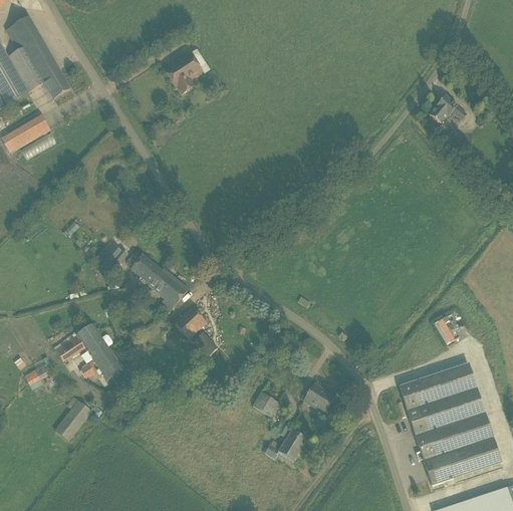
[(0,41),(0,107),(46,82),(55,97),(71,88),(29,16),(7,29),(18,50),(8,55),(0,41)]
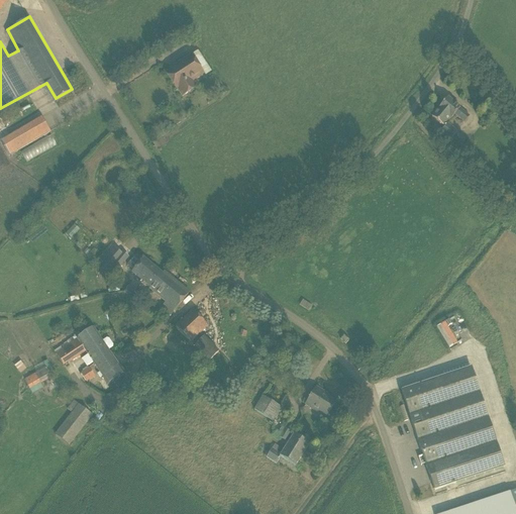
[(192,53),(177,63),(179,66),(175,69),(174,67),(167,71),(177,86),(178,85),(184,94),(197,85),(192,77),(203,69),(192,53)]
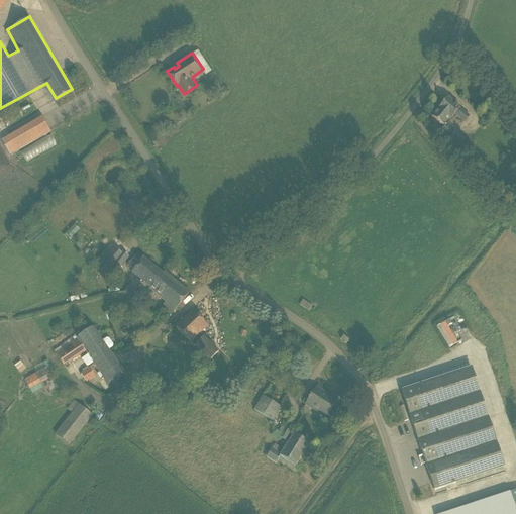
[(460,105),(448,95),(439,106),(440,106),(433,114),(443,123),(450,114),(452,116),(455,112),(466,120),(471,114),(460,106),(460,105)]
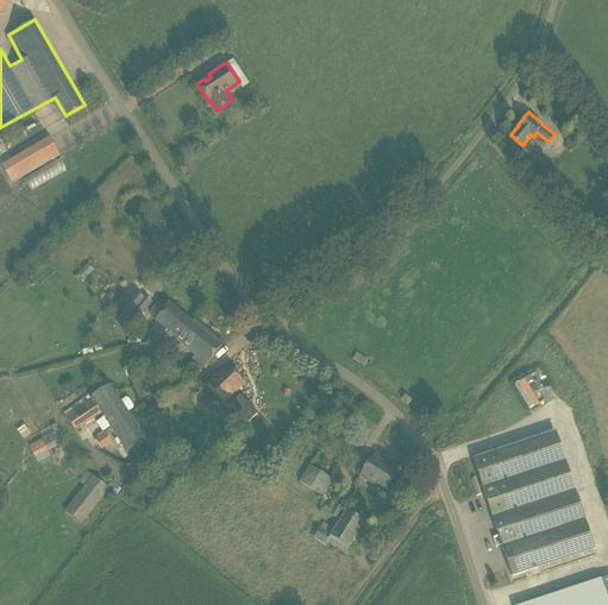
[(13,177),(63,153),(54,134),(5,158),(13,177)]
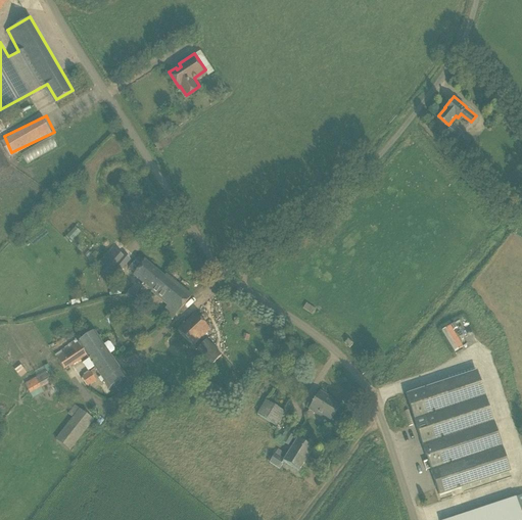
[(454,123),(446,131),(466,147),(472,138),(454,123)]
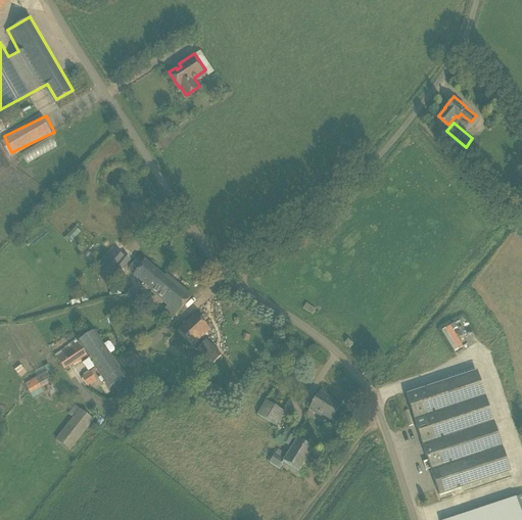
[(29,159),(58,142),(52,133),(24,149),(29,159)]
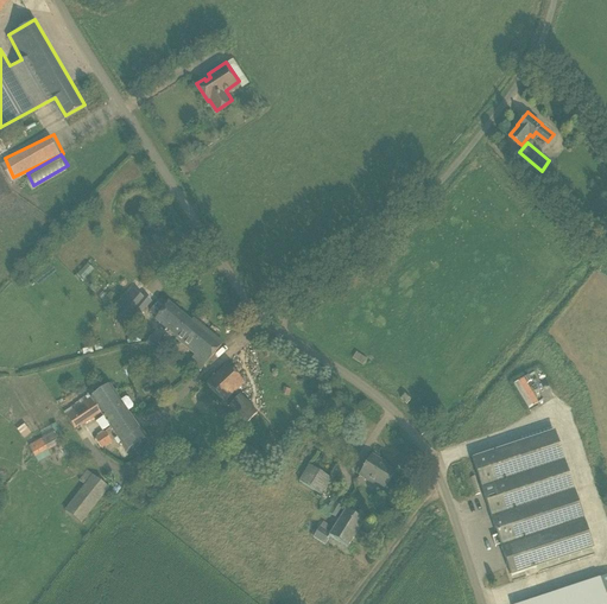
[(136,288),(125,300),(120,297),(113,306),(127,318),(134,310),(140,313),(152,299),(144,293),(143,294),(136,288)]
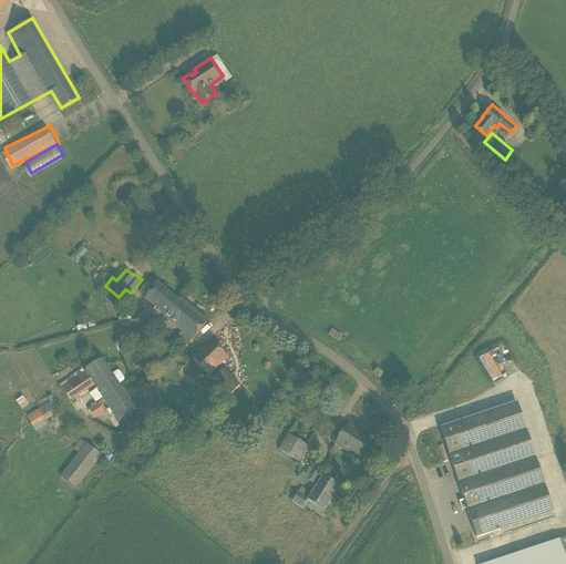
[(166,313),(179,297),(158,279),(157,282),(151,276),(140,288),(147,294),(145,296),(166,313)]
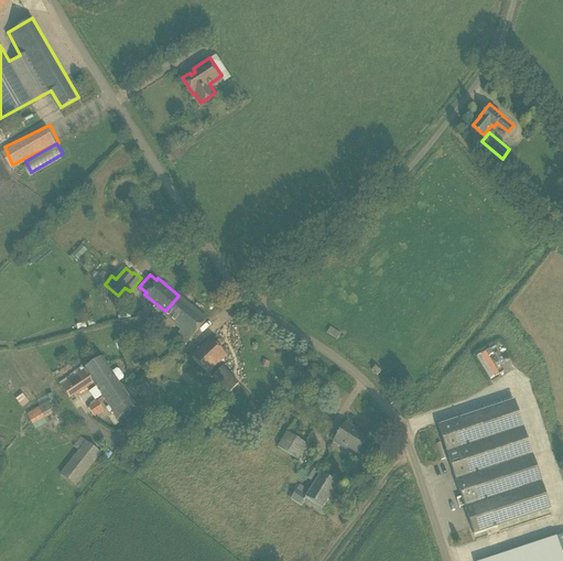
[(192,335),(206,319),(179,295),(165,311),(183,326),(182,327),(192,335)]
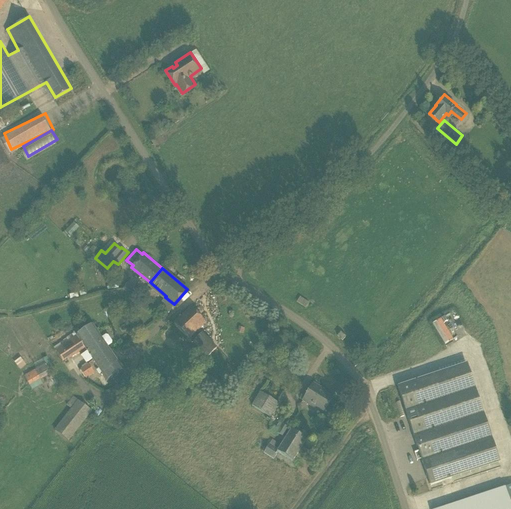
[(130,280),(123,288),(136,299),(143,291),(135,284),(130,280)]
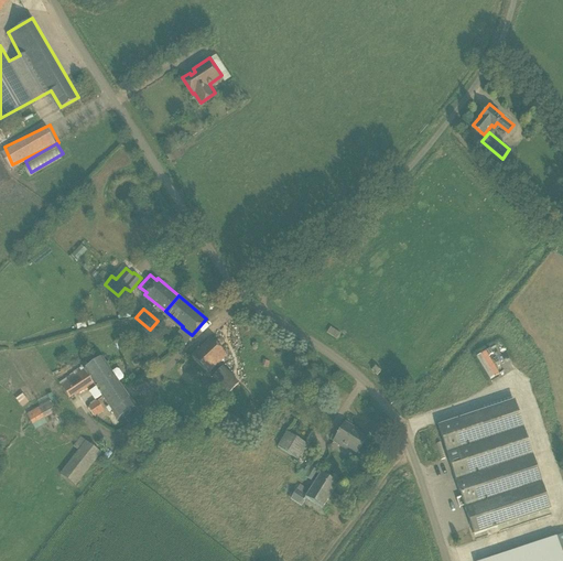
[(228,353),(212,336),(192,354),(209,370),(228,353)]
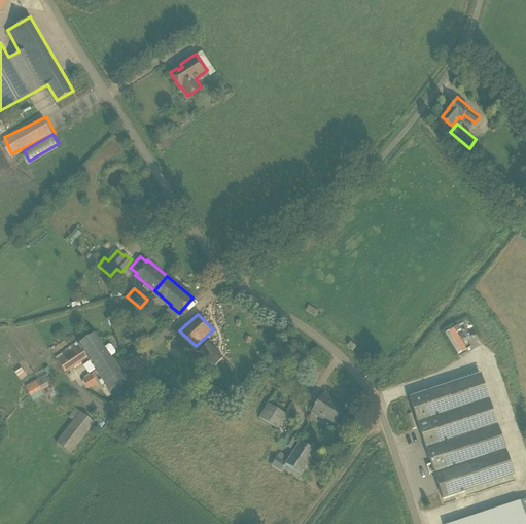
[(446,330),(459,352),(467,347),(454,325),(446,330)]
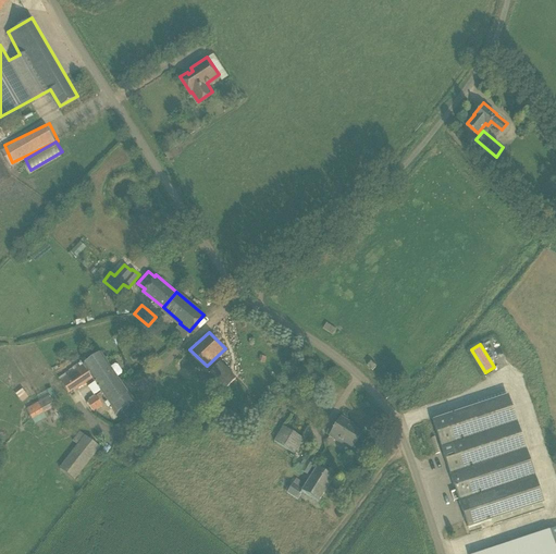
[(135,401),(118,374),(123,371),(123,369),(119,362),(115,361),(111,365),(101,351),(61,378),(69,390),(74,386),(75,389),(93,376),(118,413),(135,401)]
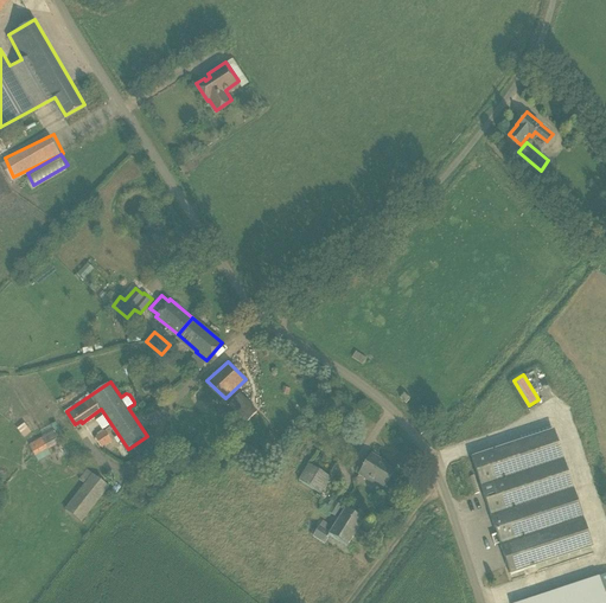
[(412,396),(404,390),(401,395),(407,401),(412,396)]
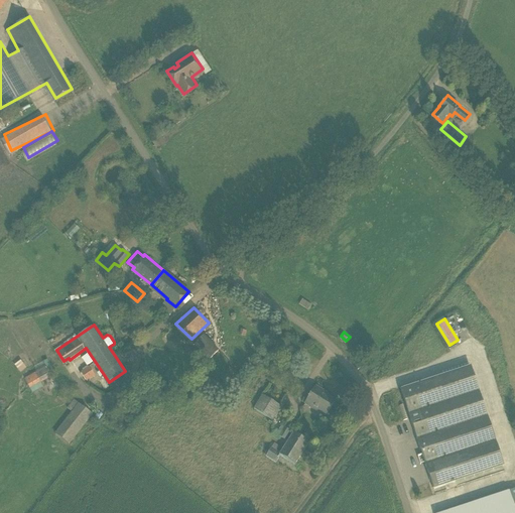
[(203,335),(197,344),(207,351),(213,342),(203,335)]
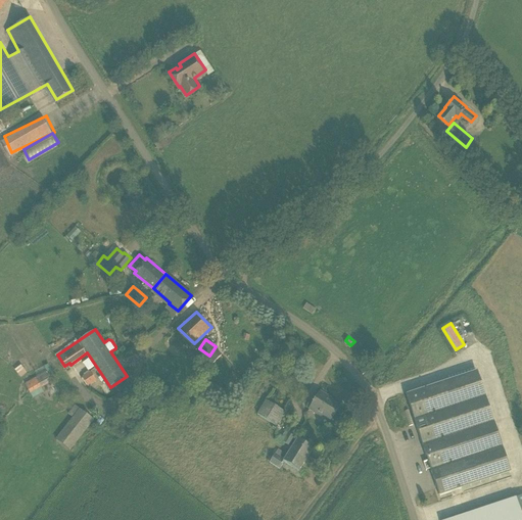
[(22,362),(16,367),(21,374),(29,370),(22,362)]
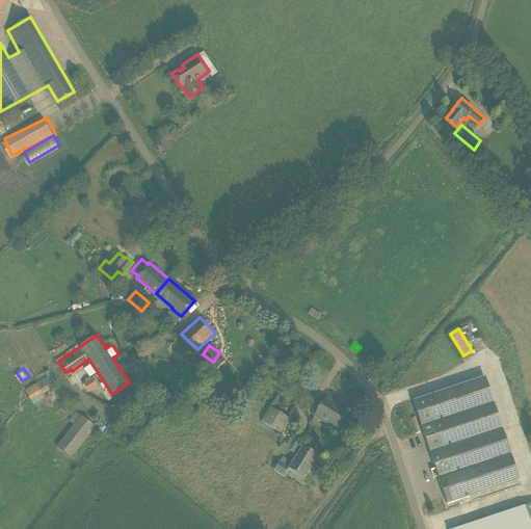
[(48,375),(26,387),(32,398),(54,387),(48,375)]
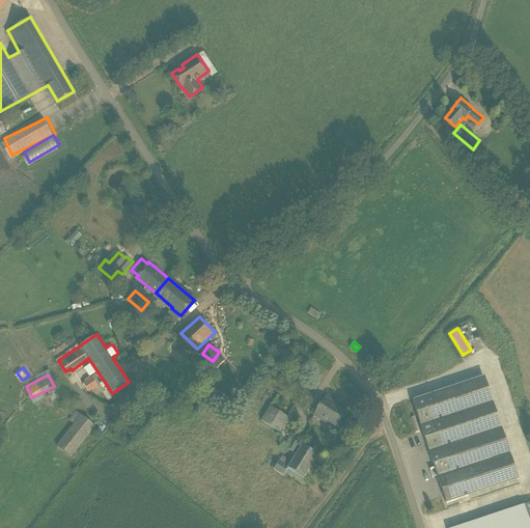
[(423,428),(428,445),(500,421),(484,374),(413,398),(423,428)]
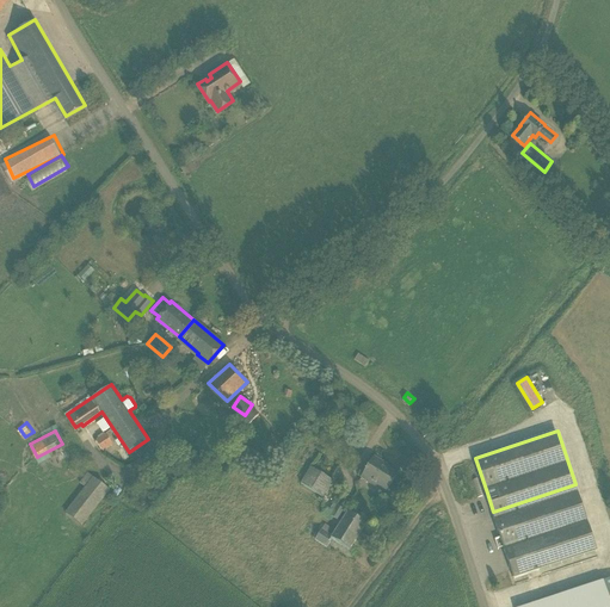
[(103,448),(114,441),(106,432),(97,438),(103,448)]
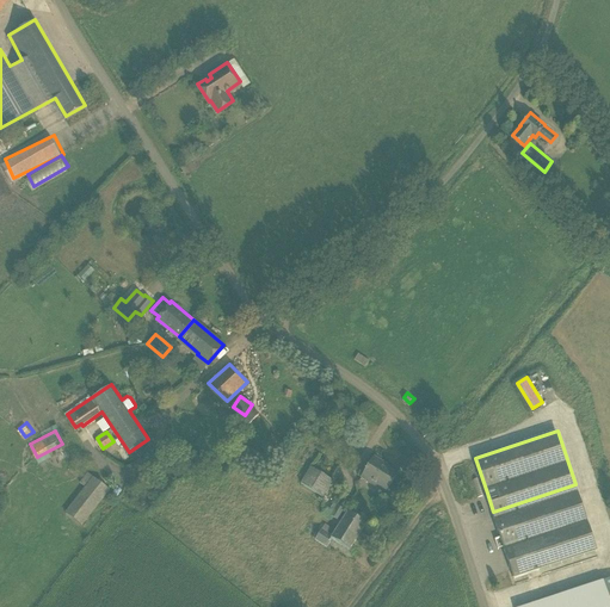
[(262,445),(265,447),(272,453),(279,444),(283,439),(272,432),(262,445)]
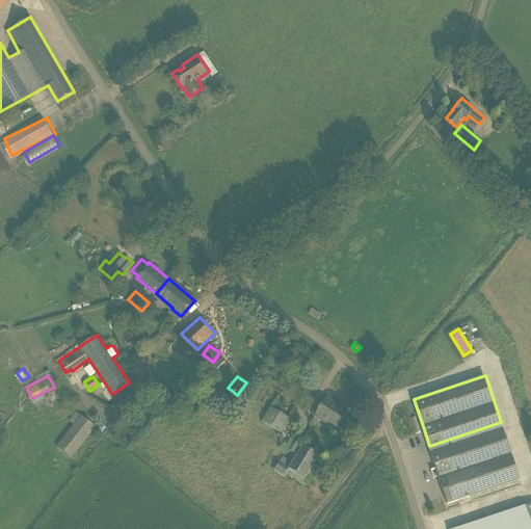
[(325,418),(338,425),(346,411),(334,402),(335,401),(326,396),(315,414),(324,419),(325,418)]
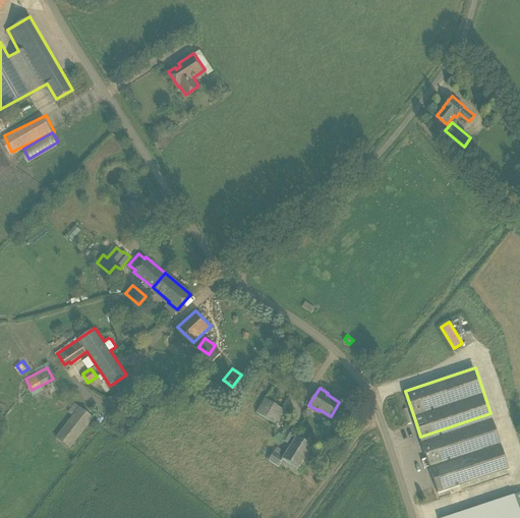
[(266,397),(257,410),(276,421),(284,408),(266,397)]
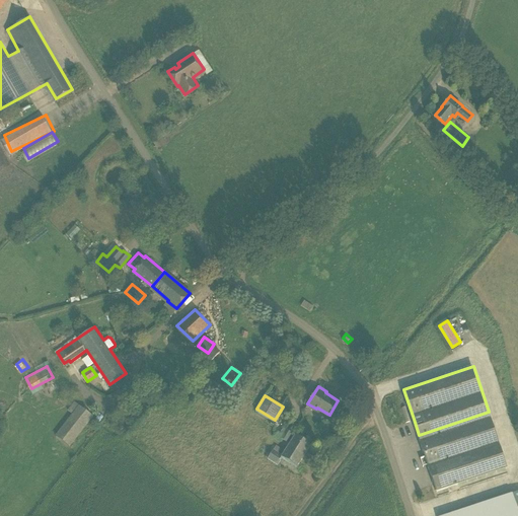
[(94,415),(75,399),(69,407),(74,411),(56,433),(70,444),(94,415)]
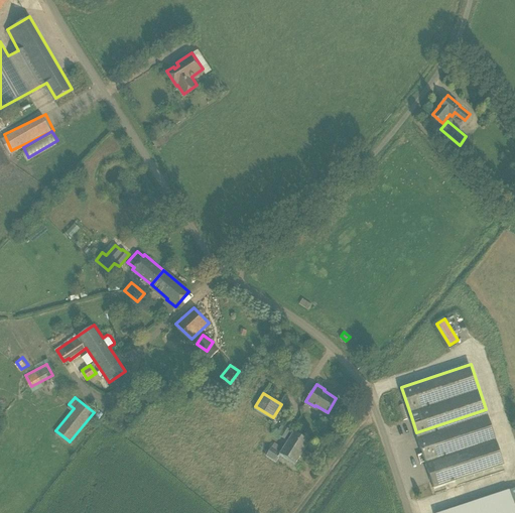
[(504,464),(487,413),(486,409),(416,432),(434,487),(504,464)]
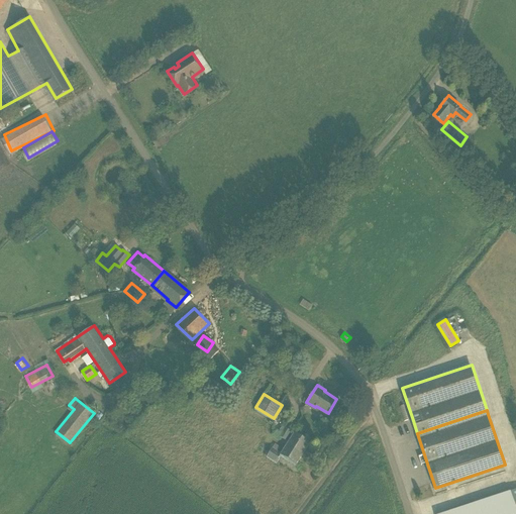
[(282,454),(296,464),(310,441),(294,431),(281,451),(273,446),(267,455),(277,461),(282,454)]
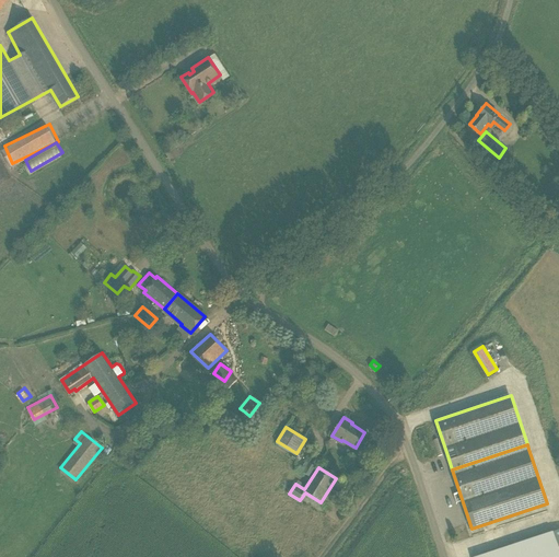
[(558,528),(474,556),(473,556),(558,556),(558,528)]
